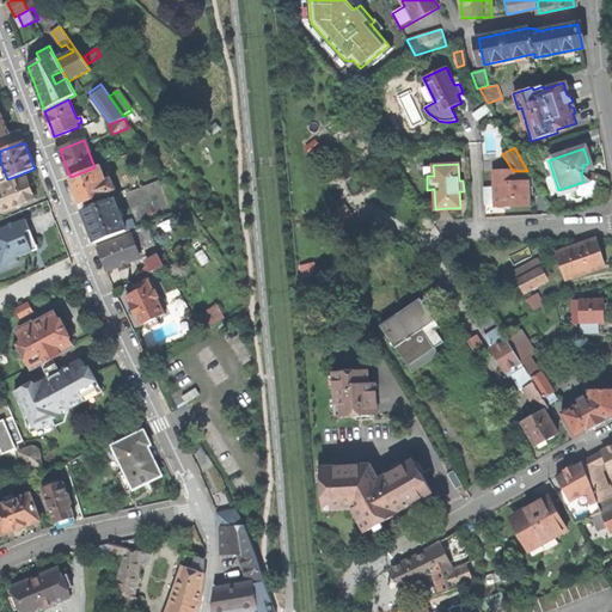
[(80,203),(115,190),(111,179),(106,182),(101,165),(95,167),(71,177),(75,191),(80,203)]
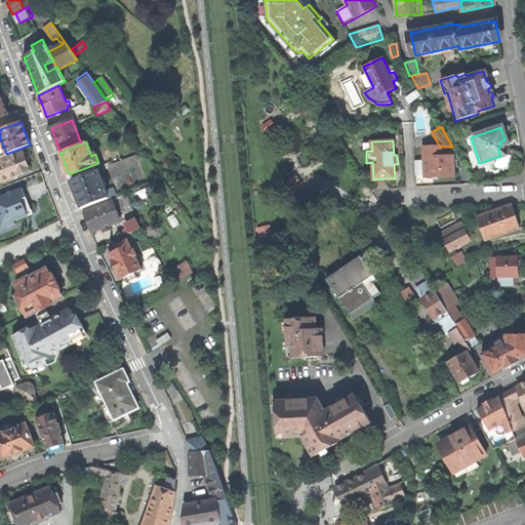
[(440,157),(440,147),(423,148),(425,168),(417,169),(418,176),(443,175),(453,174),(452,157),(440,157)]
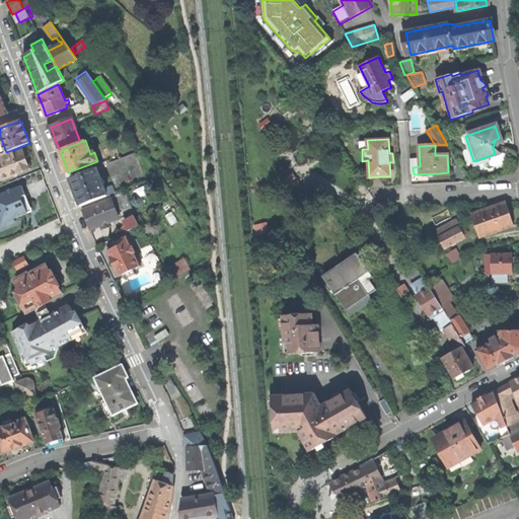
[(0,159),(0,179),(28,169),(25,160),(21,151),(14,154),(12,150),(6,152),(0,154),(0,156),(1,159),(0,159)]
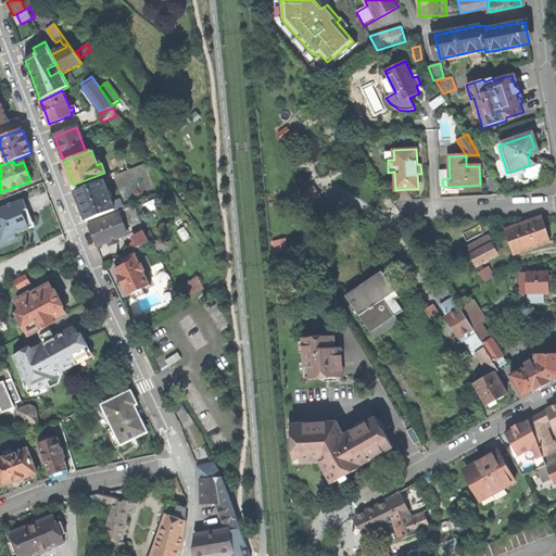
[(87,220),(115,211),(103,180),(75,191),(81,206),(87,220)]
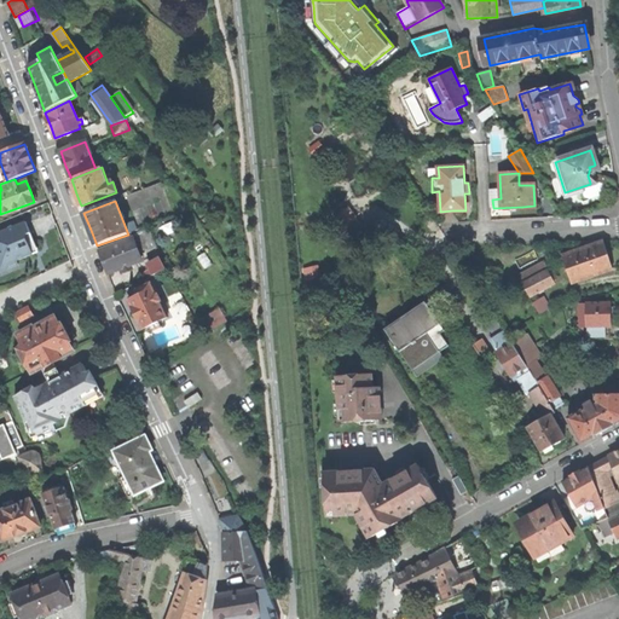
[(0,271),(17,265),(16,260),(32,254),(28,244),(24,235),(29,233),(25,223),(0,232),(0,271)]
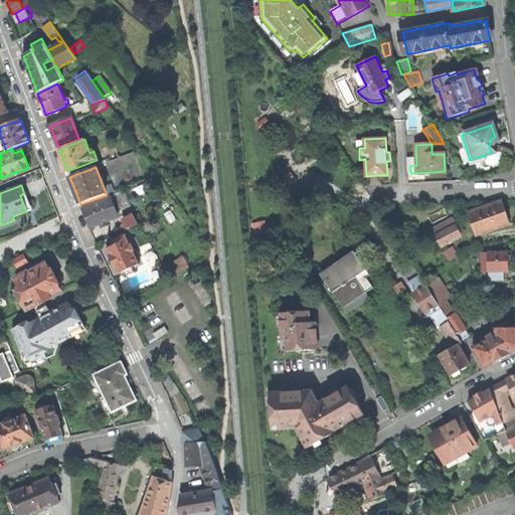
[(90,227),(118,216),(111,198),(82,209),(86,217),(90,227)]
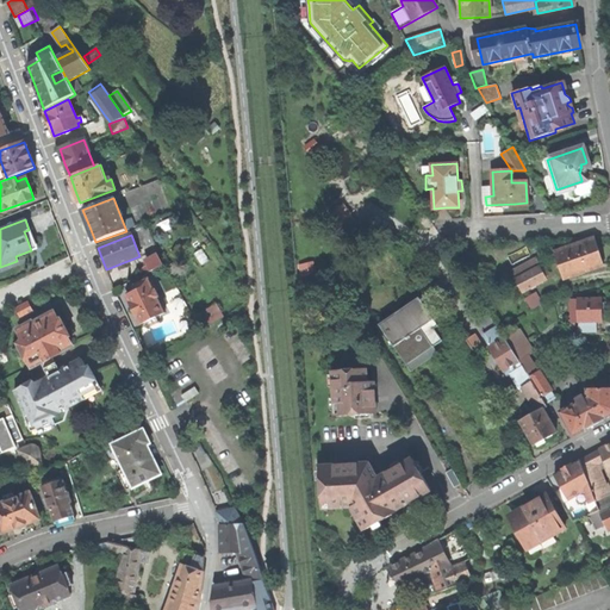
[(562,279),(603,266),(598,253),(593,237),(554,253),(562,279)]
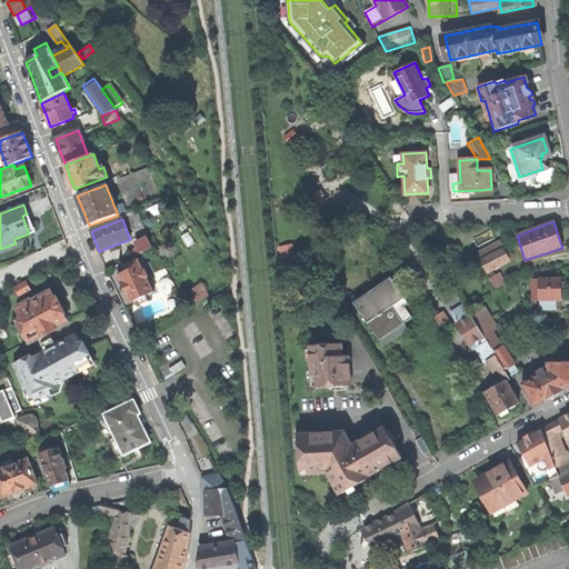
[(133,250),(136,256),(151,248),(147,240),(139,243),(141,247),(133,250)]
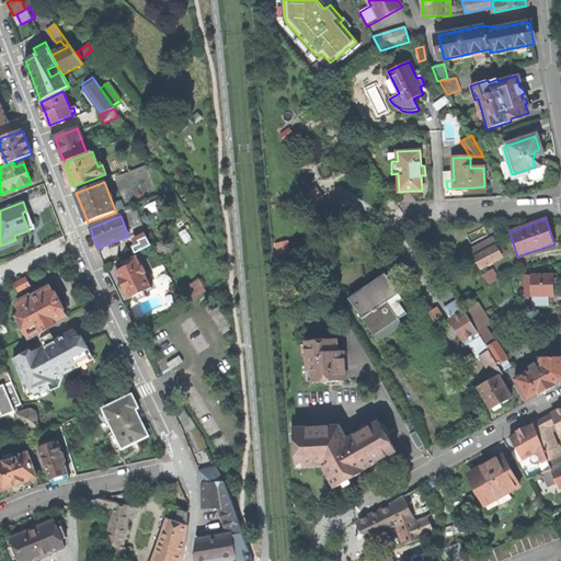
[(480,270),(502,258),(492,238),(485,242),(489,249),(472,258),(480,270)]
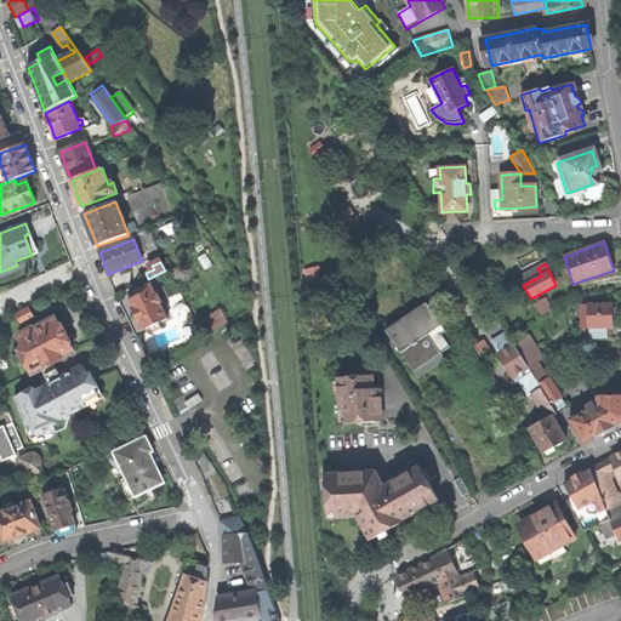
[(153,332),(161,329),(159,323),(169,318),(161,303),(161,301),(159,296),(158,295),(152,284),(138,291),(140,296),(129,302),(137,319),(143,330),(149,328),(153,332)]
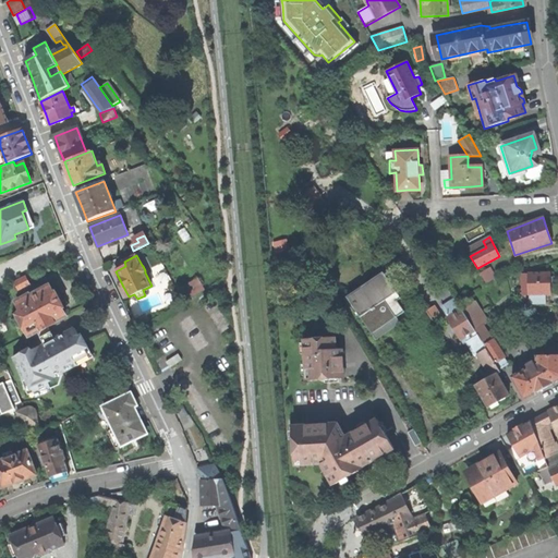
[(485,271),(489,282),(498,278),(495,267),(485,271)]
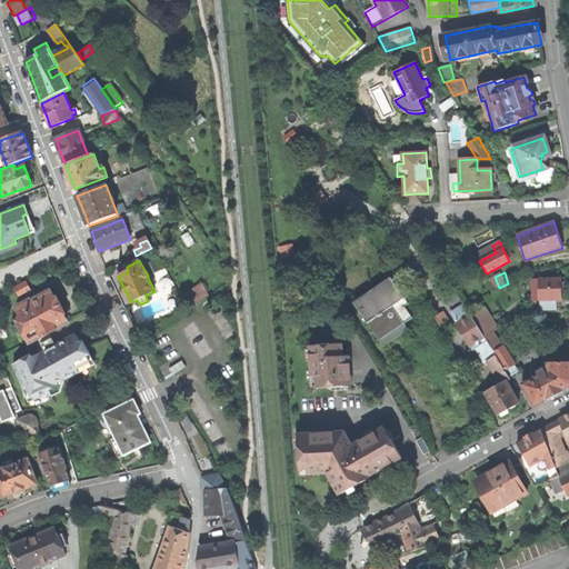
[(539,310),(557,310),(557,300),(561,300),(561,292),(561,278),(539,279),(539,300),(539,310)]
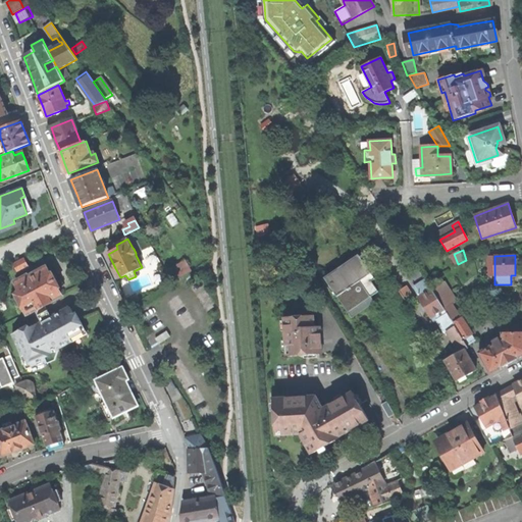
[(325,278),(352,319),(365,310),(375,303),(371,297),(378,292),(371,281),(375,278),(359,256),(325,278)]
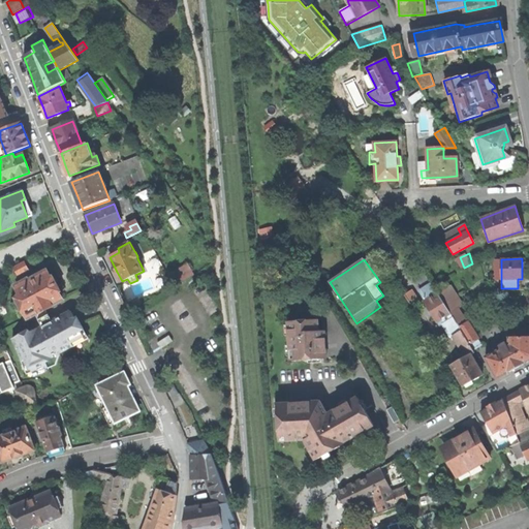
[(14,268),(19,275),(28,271),(25,262),(14,268)]
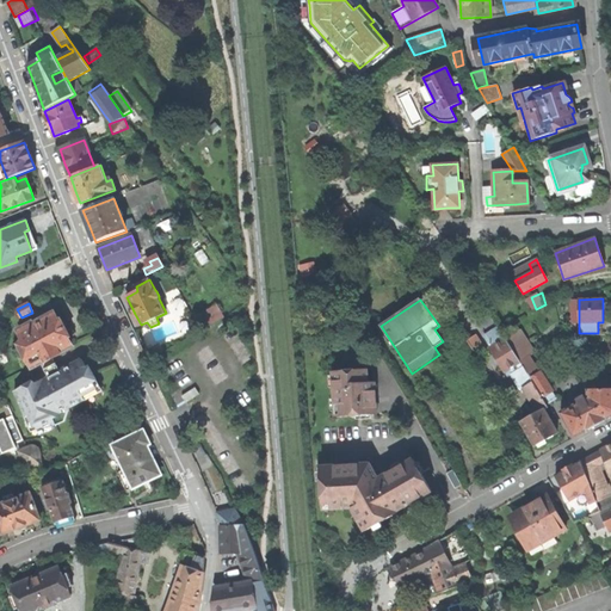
[(214,323),(227,315),(220,303),(207,312),(214,323)]
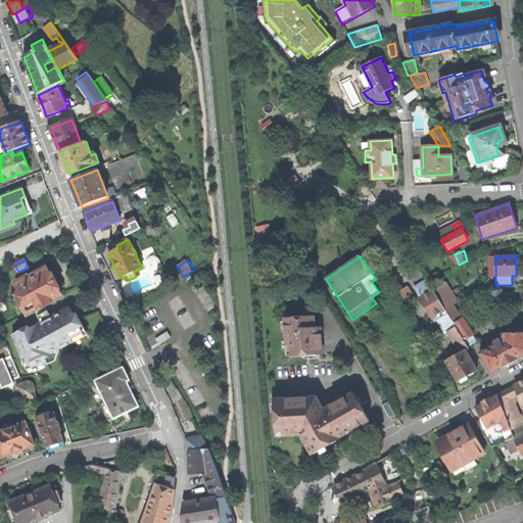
[(386,271),(399,291),(407,286),(394,267),(386,271)]
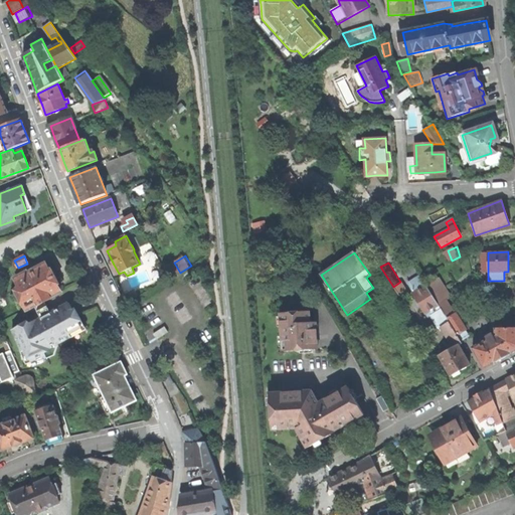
[(25,306),(27,310),(34,306),(44,301),(60,292),(52,278),(45,264),(27,274),(26,272),(16,278),(19,285),(22,291),(19,293),(18,293),(20,297),(25,306)]
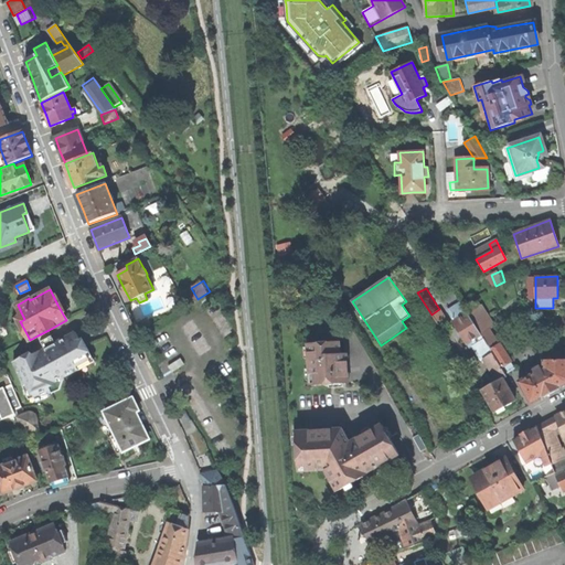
[(480,307),(468,315),(481,336),(483,340),(488,338),(493,334),(490,330),(493,328),(480,307)]
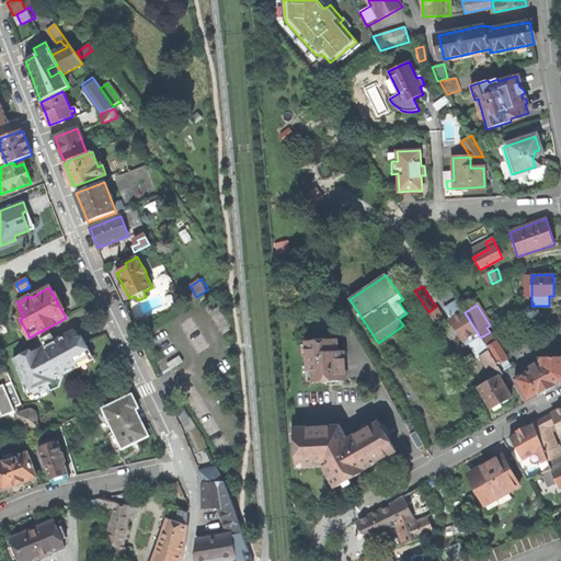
[(435,323),(443,318),(436,307),(428,312),(435,323)]
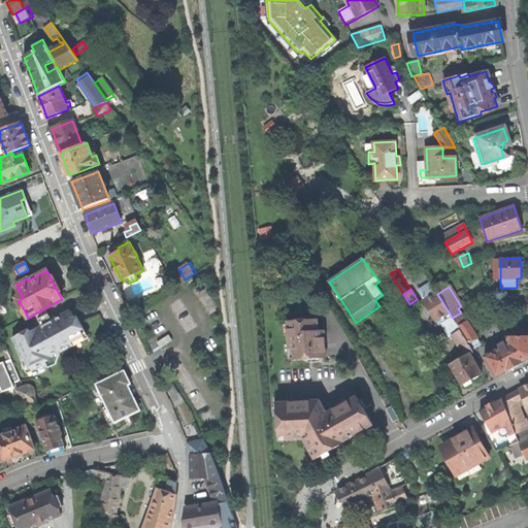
[(436,293),(423,301),(435,322),(450,314),(437,294),(436,293)]
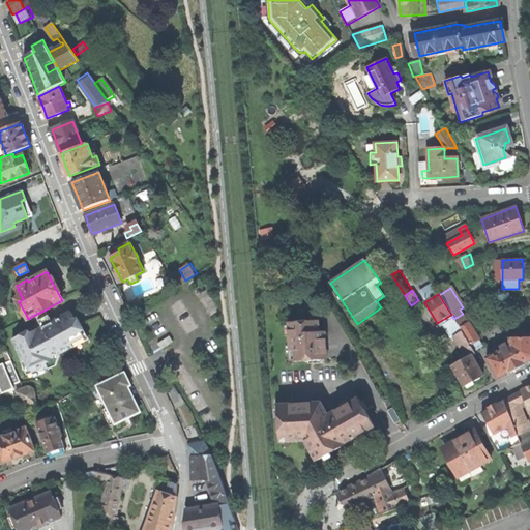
[(129,312),(142,304),(139,298),(125,305),(129,312)]
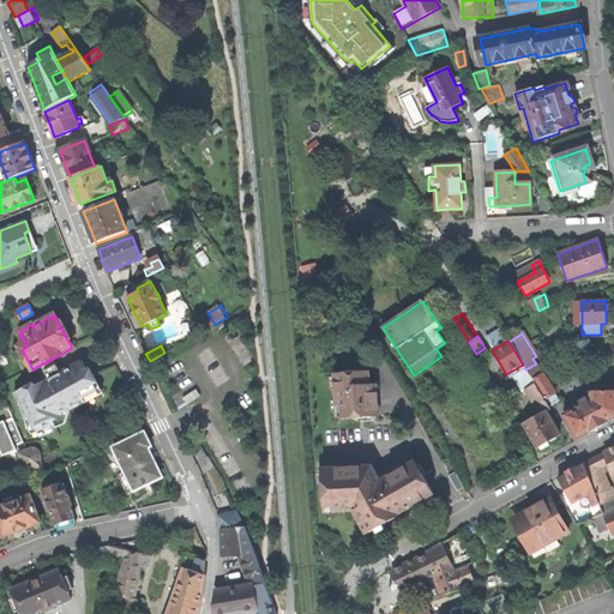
[(72,348),(53,359),(61,372),(82,361),(74,347),(72,348)]
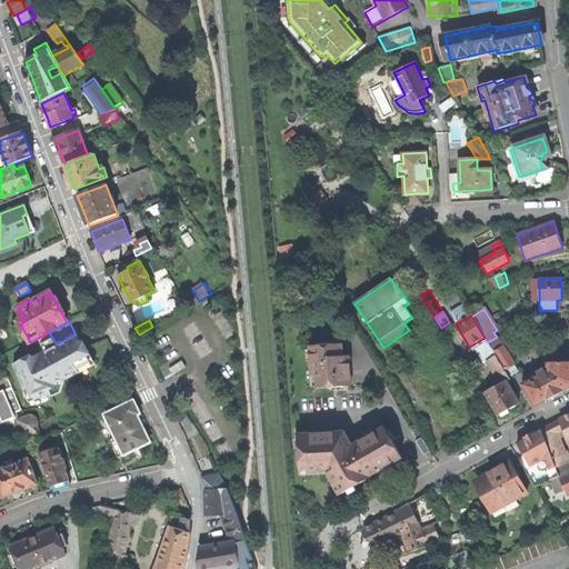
[(38,338),(41,345),(47,342),(49,349),(45,351),(28,360),(27,358),(13,365),(27,395),(31,393),(35,401),(59,390),(61,380),(89,366),(86,359),(88,357),(82,347),(76,335),(57,345),(49,332),(38,338)]
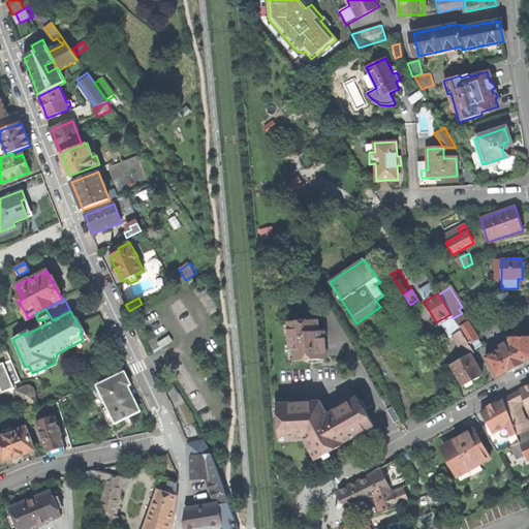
[(496,325),(503,321),(496,309),(489,313),(496,325)]
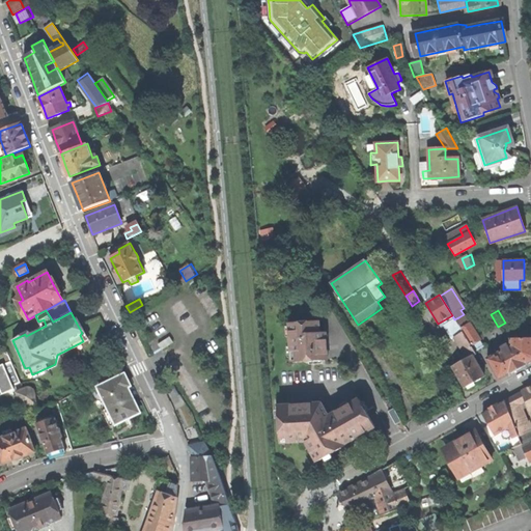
[(460,319),(458,317),(454,319),(474,352),(483,346),(470,324),(472,322),(468,314),(460,319)]
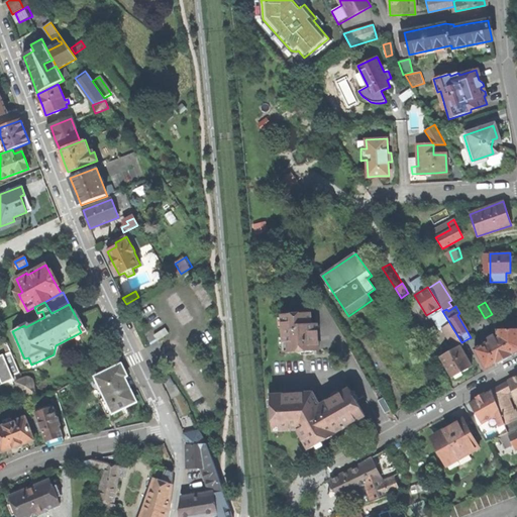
[(0,326),(7,342),(19,371),(31,365),(28,357),(24,358),(12,331),(24,325),(25,327),(40,319),(37,313),(34,307),(27,311),(0,326)]
